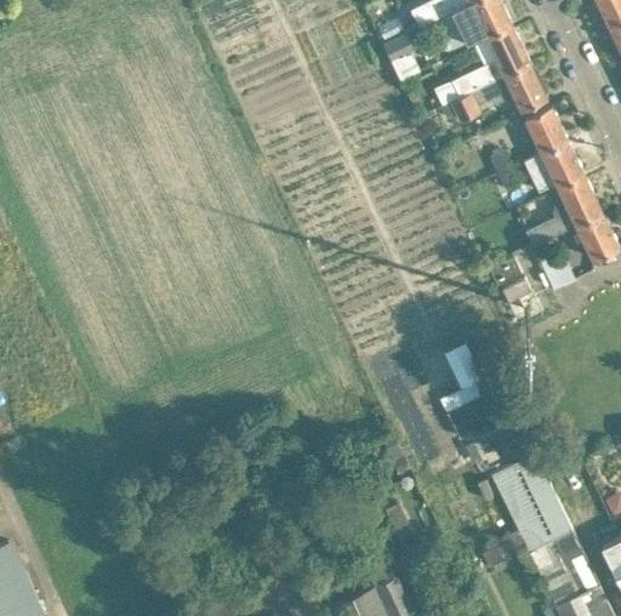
[(439,0),(436,0),(412,11),(419,26),(446,13),(439,0)]
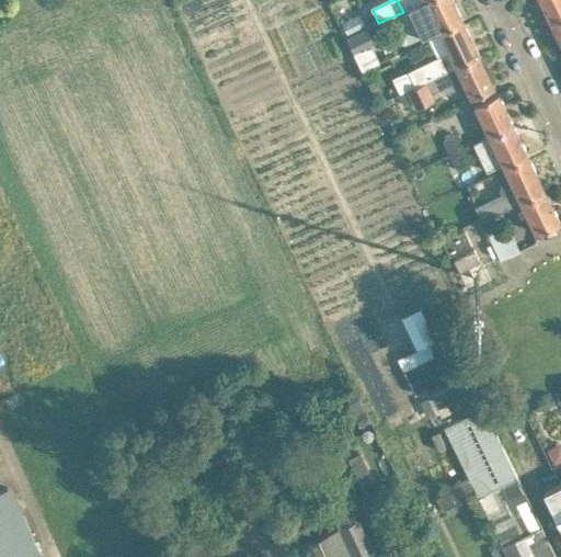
[(430,0),(407,11),(421,38),(437,31),(439,36),(462,25),(450,0),(430,0)]
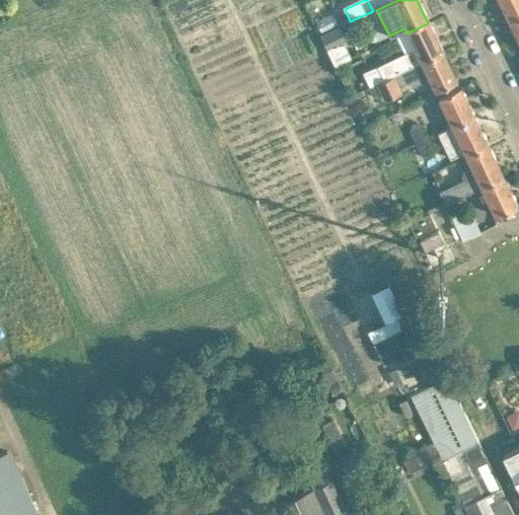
[(390,0),(391,1),(376,9),(376,10),(397,0),(390,0)]
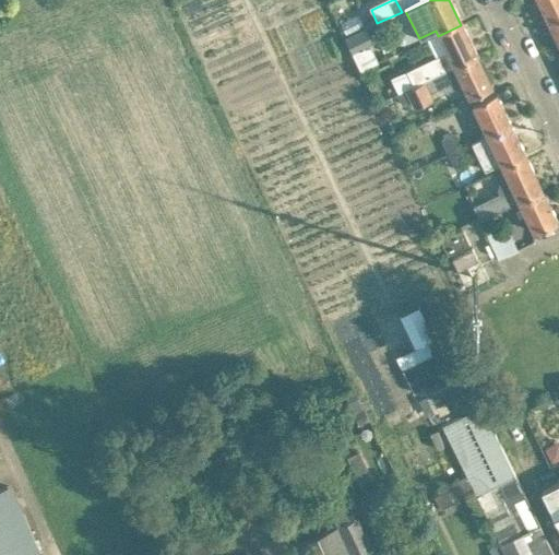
[(558,0),(536,0),(549,25),(558,20),(558,0)]
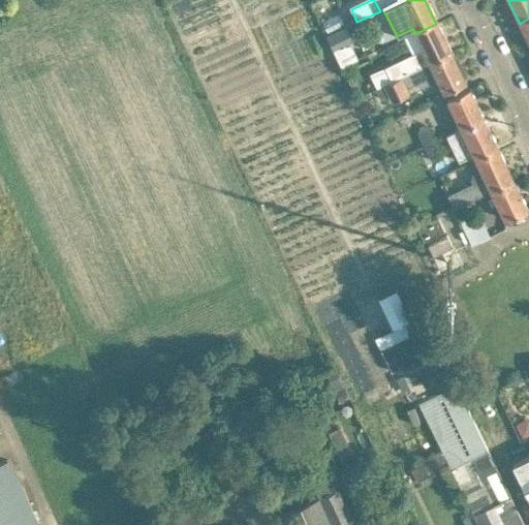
[(338,16),(321,24),(327,35),(343,27),(338,16)]
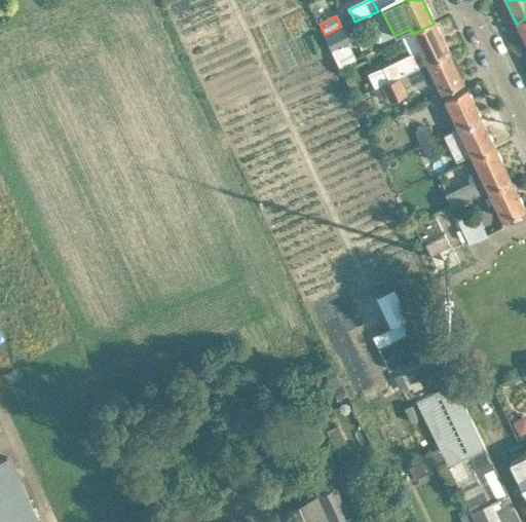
[(525,19),(517,24),(525,43),(525,19)]
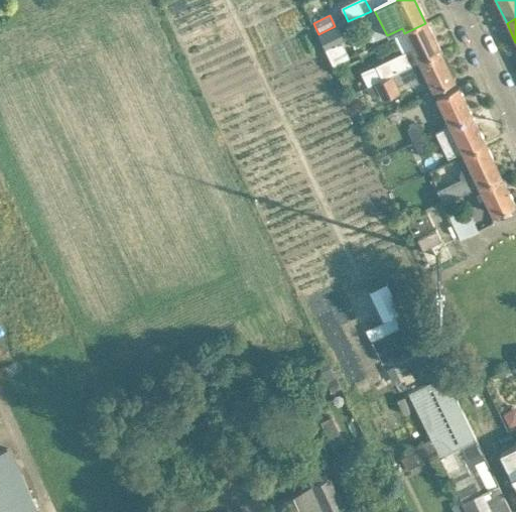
[(366,89),(373,86),(419,64),(440,53),(425,23),(404,33),(412,48),(359,75),(366,89)]
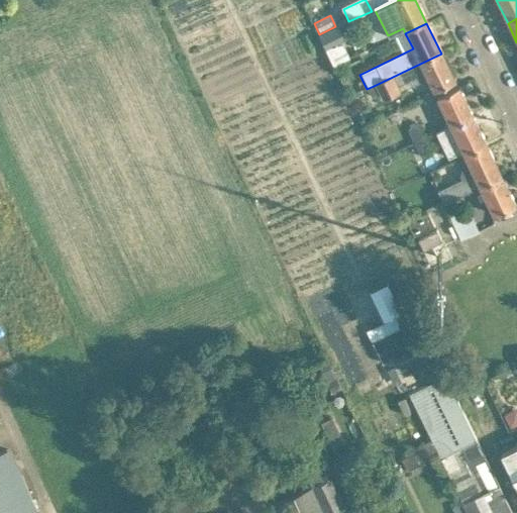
[(336,28),(317,37),(332,68),(333,68),(346,62),(341,49),(339,45),(343,43),(336,28)]
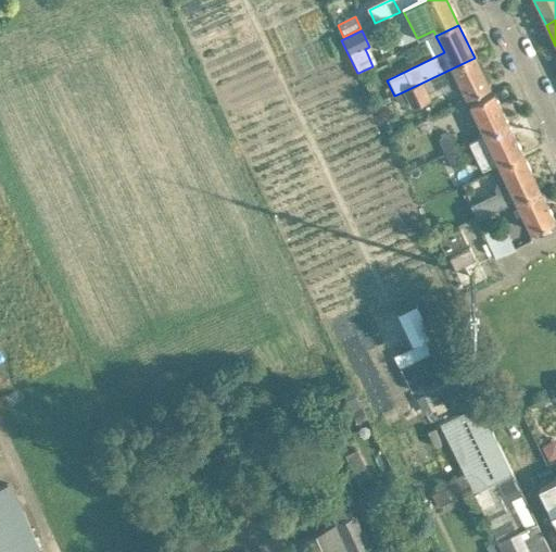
[(440,87),(443,95),(459,86),(466,100),(490,88),(475,58),(452,69),(402,92),(411,111),(431,101),(427,93),(440,87)]
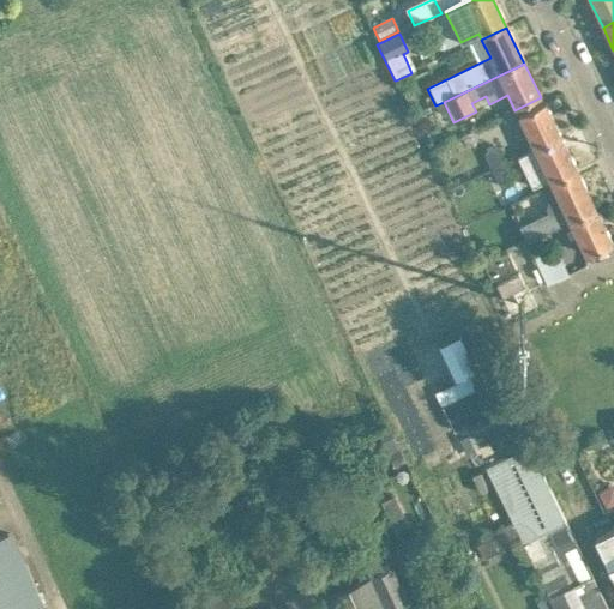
[(545,104),(518,118),(535,151),(561,139),(545,104)]
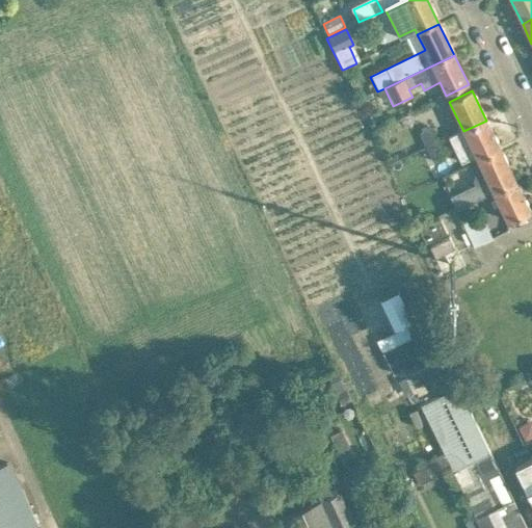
[(486,121),(463,131),(478,161),(478,163),(501,152),(486,121)]
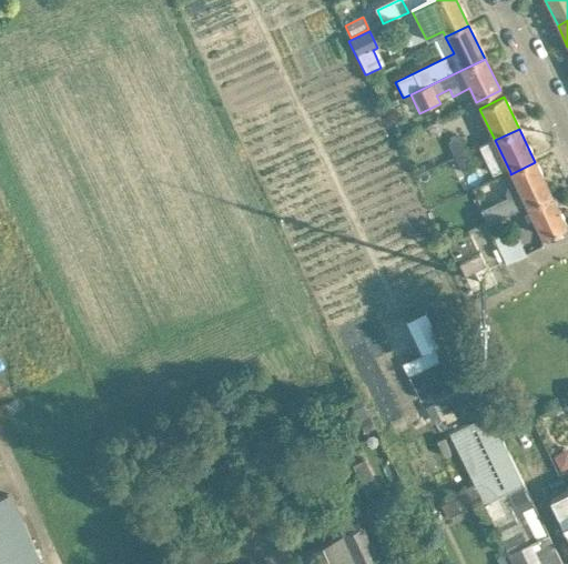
[(447,145),(454,160),(466,154),(459,140),(447,145)]
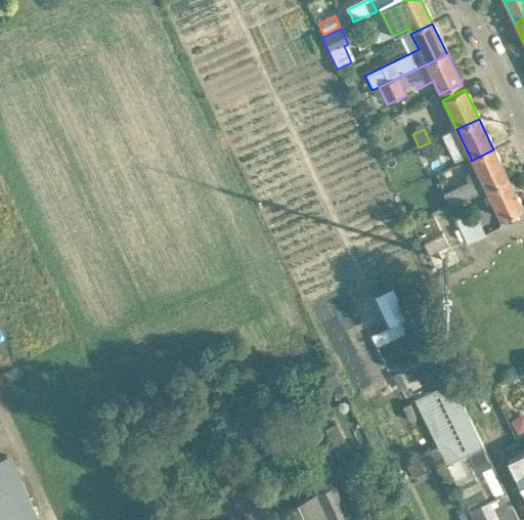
[(425,160),(436,155),(430,142),(419,147),(425,160)]
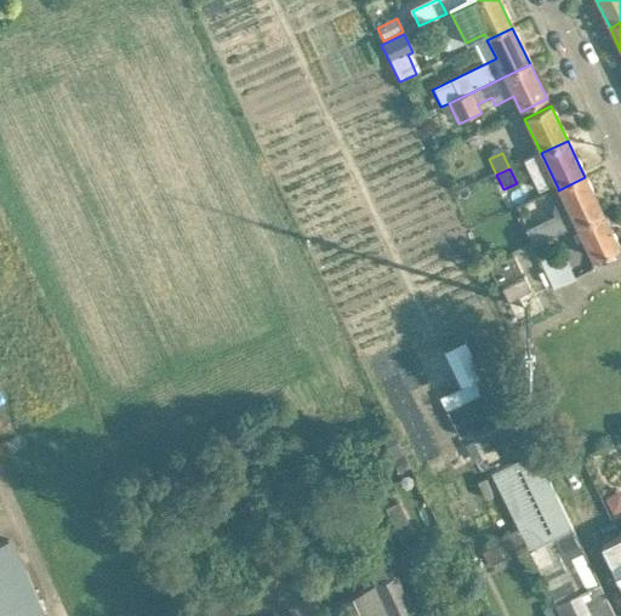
[(525,231),(533,246),(545,241),(553,237),(576,226),(602,214),(585,177),(558,190),(559,192),(568,210),(545,221),(525,231)]
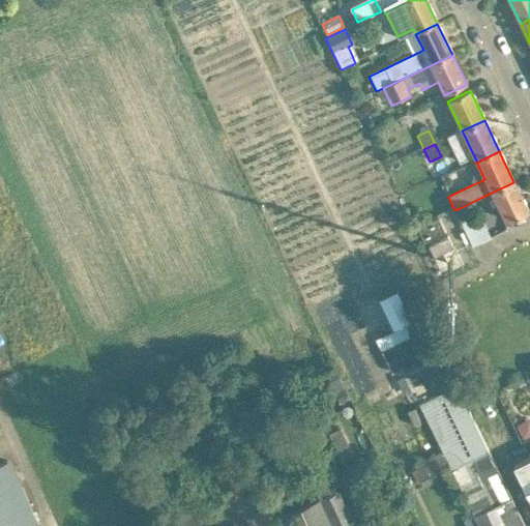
[(528,212),(513,182),(492,193),(506,223),(528,212)]
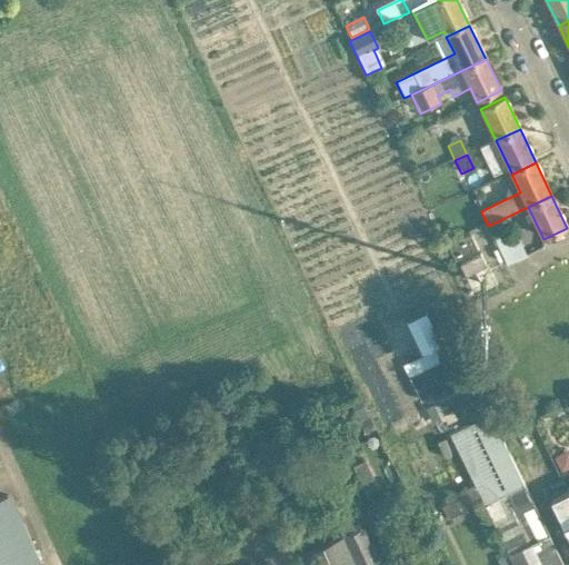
[(499,221),(488,226),(507,266),(526,257),(513,230),(505,235),(499,221)]
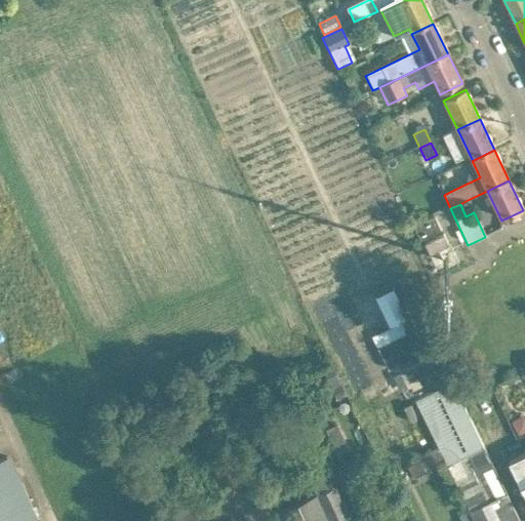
[(432,215),(412,226),(419,241),(439,230),(432,215)]
